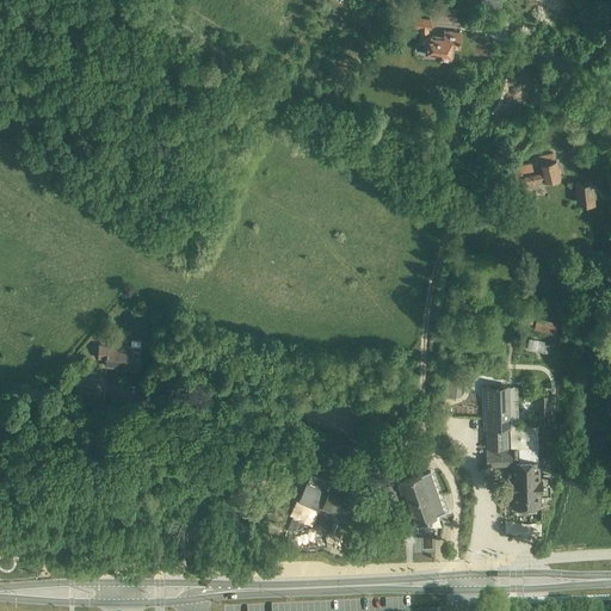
[(481,0),(480,5),(500,10),(501,0),(481,0)]
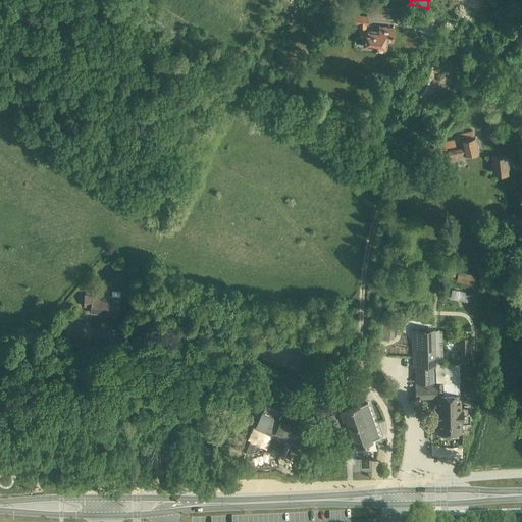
[(394,28),(383,27),(369,25),(369,16),(355,15),(354,23),(360,23),(359,36),(363,36),(363,42),(364,42),(364,44),(375,45),(375,50),(384,51),(385,40),(393,41),(394,28)]
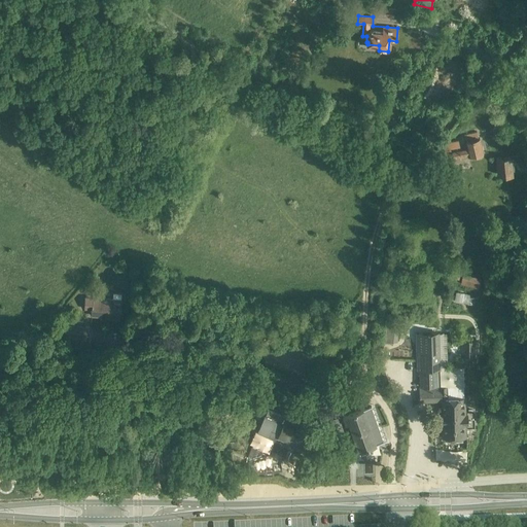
[(483,152),(481,142),(480,137),(479,138),(477,132),(464,135),(466,141),(464,141),(465,147),(460,148),(459,141),(444,144),(447,161),(468,155),(483,152)]
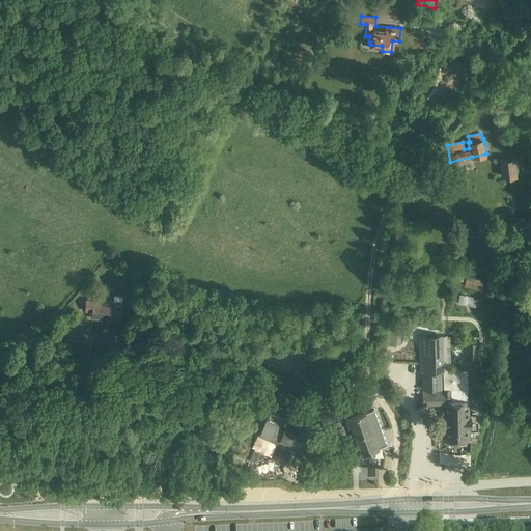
[(516,174),(516,172),(515,158),(500,160),(501,176),(516,174)]
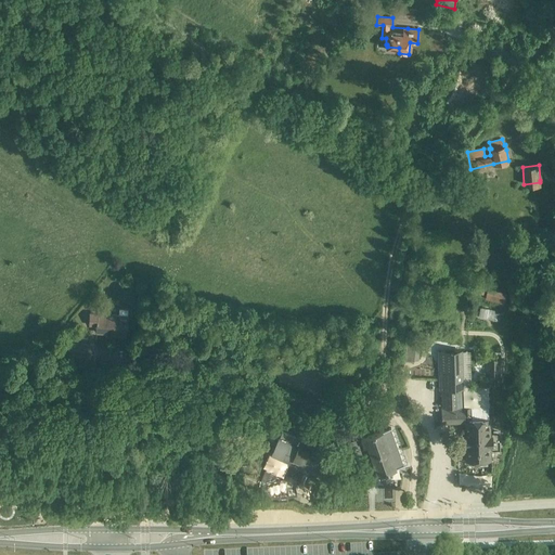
[(481,298),(483,289),(472,287),(469,296),(481,298)]
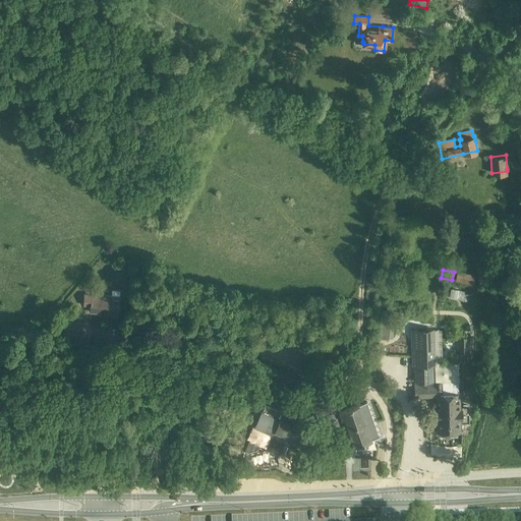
[(475,275),(458,271),(455,281),(473,285),(475,275)]
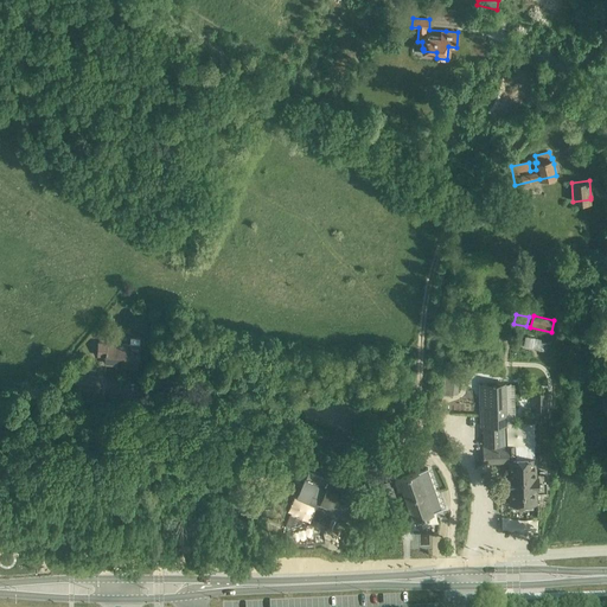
[(526,337),(525,346),(543,350),(545,340),(526,337)]
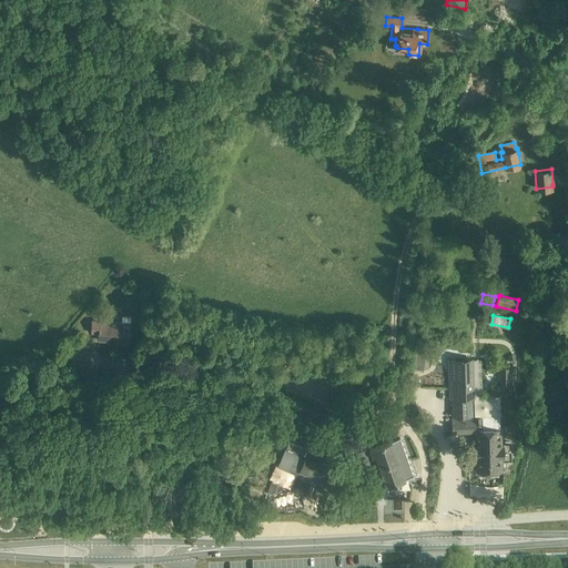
[(114,324),(100,323),(100,321),(92,320),(92,333),(99,333),(99,340),(113,341),(113,343),(130,344),(131,324),(114,323),(114,324)]
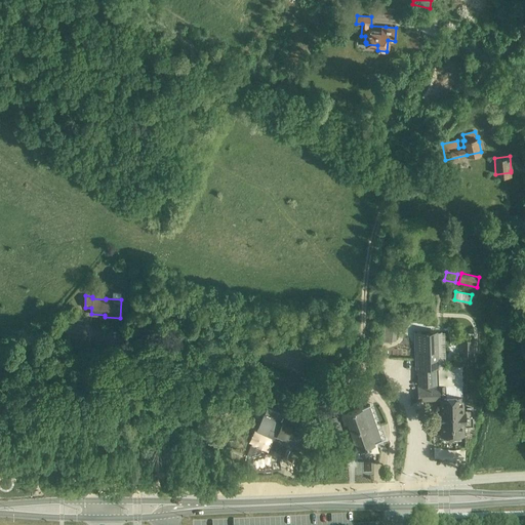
[(398,320),(385,319),(382,338),(396,340),(398,320)]
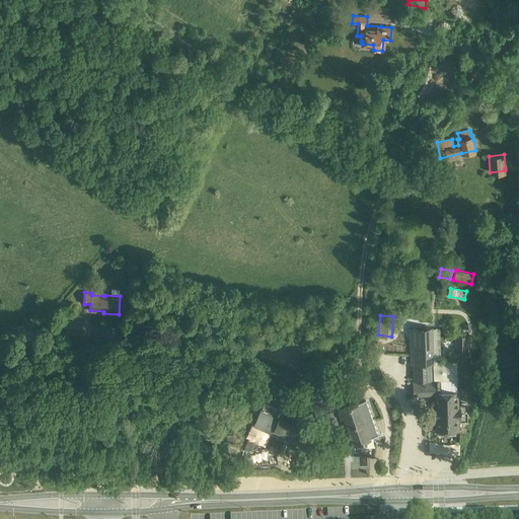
[(84,338),(85,324),(85,321),(66,319),(65,336),(84,338)]
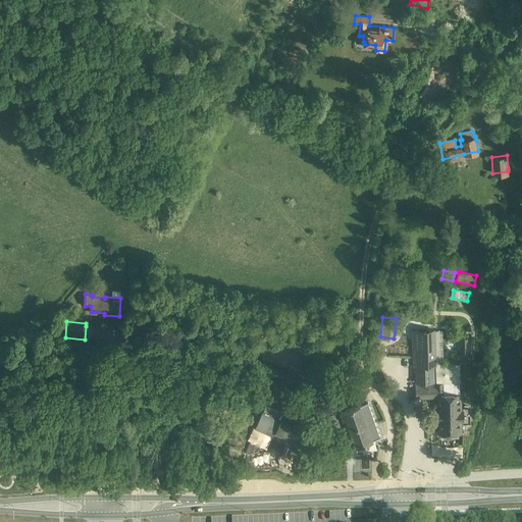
[(434,330),(412,330),(413,366),(435,365),(434,330)]
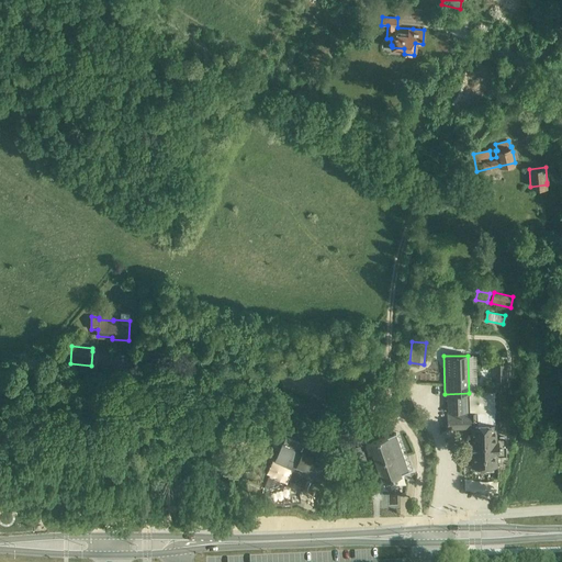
[(494,368),(494,380),(507,380),(507,368),(506,363),(494,363),(494,368)]
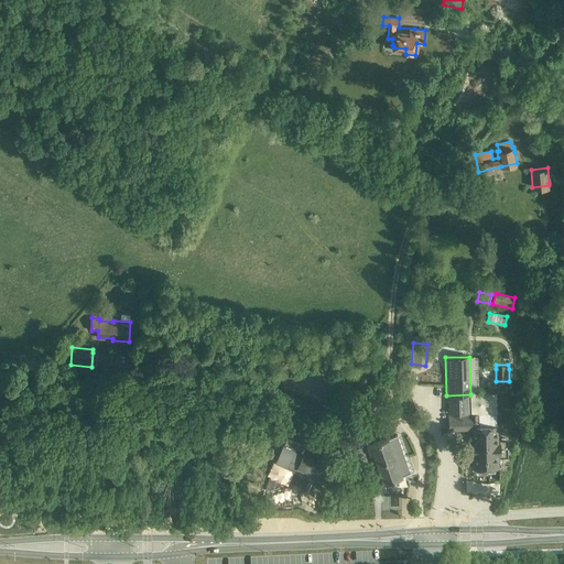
[(498,467),(498,456),(507,456),(506,441),(498,441),(498,425),(497,425),(496,413),(448,415),(448,431),(475,431),(475,445),(473,445),(473,454),(474,454),(474,468),(498,467)]
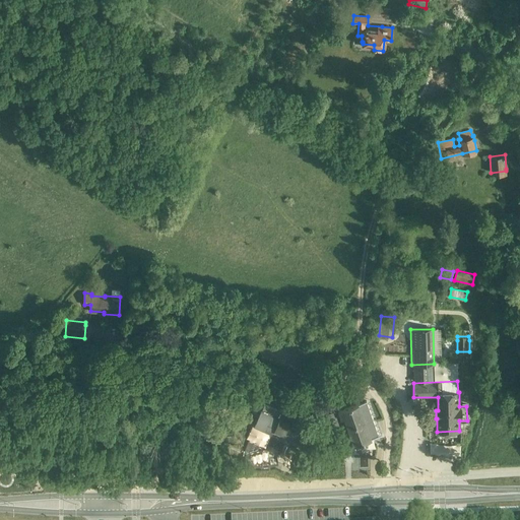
[(308,383),(308,386),(308,392),(318,392),(318,383),(311,383),(308,383)]
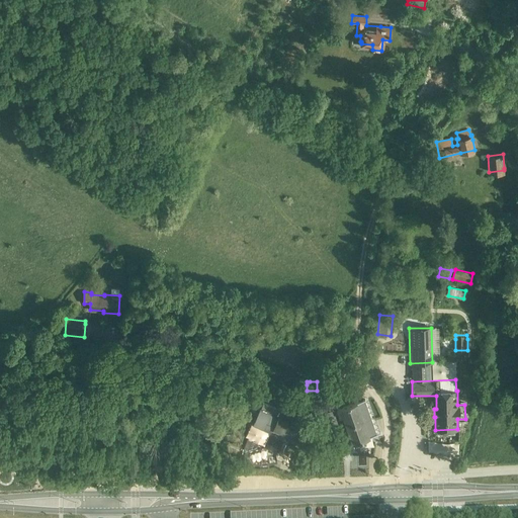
[(223,395),(211,400),(218,411),(220,410),(221,413),(230,409),(223,395)]
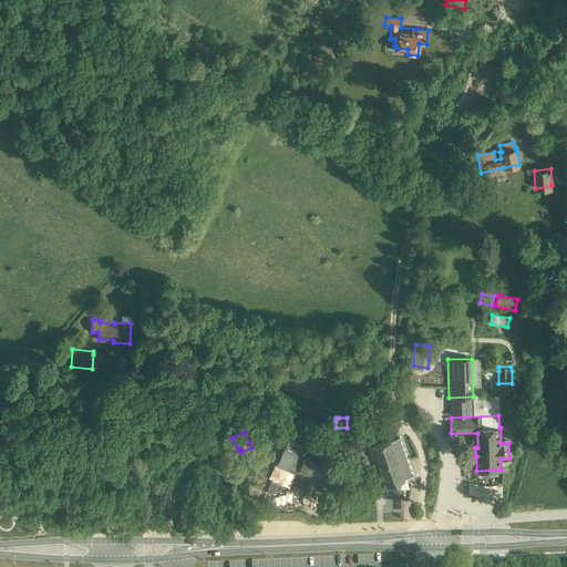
[(404,477),(413,474),(400,437),(392,441),(391,440),(380,443),(378,444),(354,453),(360,466),(362,466),(364,475),(362,476),(364,481),(361,483),(363,490),(377,484),(378,487),(387,484),(387,485),(404,478),(404,477)]
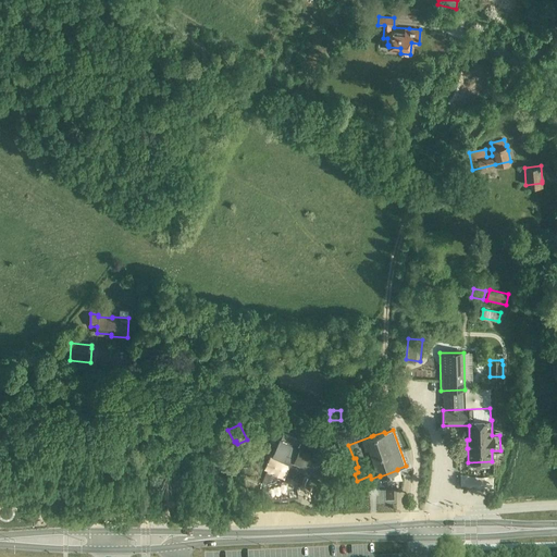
[(321,477),(329,459),(318,455),(322,445),(304,437),(302,441),(283,433),(273,456),(293,465),(295,461),(313,469),(311,472),(321,477)]
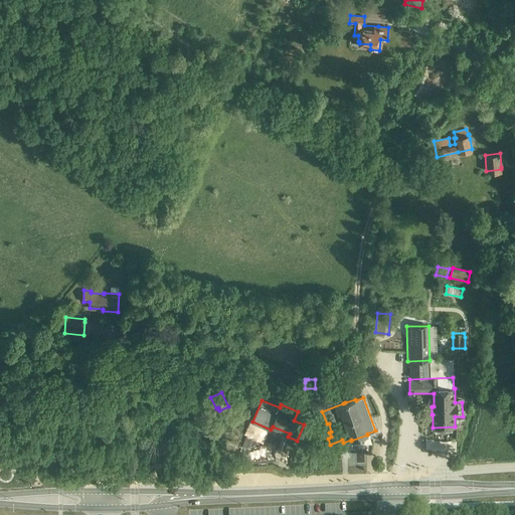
[(278,448),(279,447),(252,436),(253,434),(248,431),(243,442),(241,452),(244,453),(243,458),(245,459),(256,460),(268,460),(276,458),(274,450),(275,450),(276,449),(277,449),(278,448)]
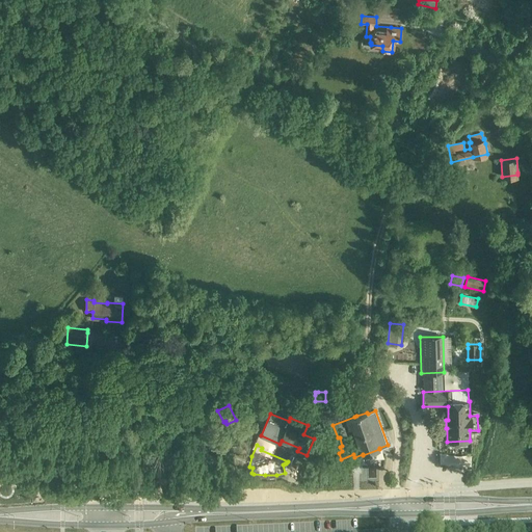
[(442,454),(441,464),(472,464),(472,455),(442,454)]
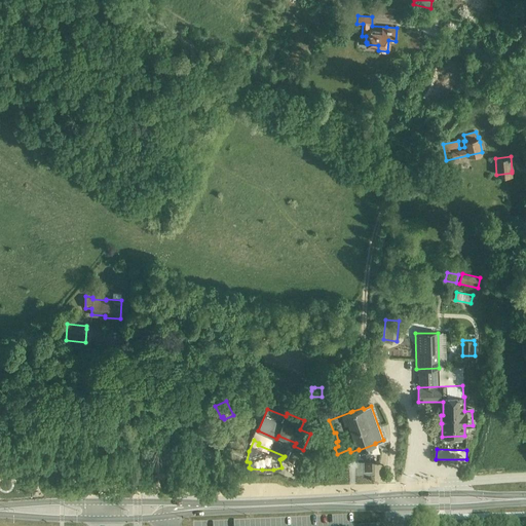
All buildings are outlined.
